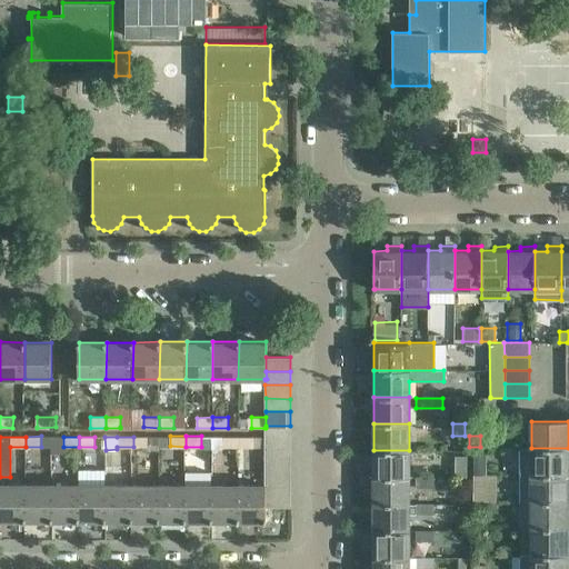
[(158,437),(133,437),(133,447),(158,447),(158,437)]
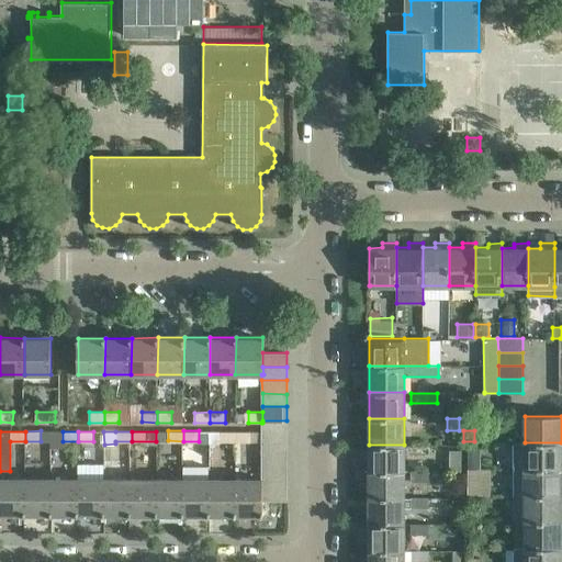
[(237,441),(237,431),(221,431),(222,441),(237,441)]
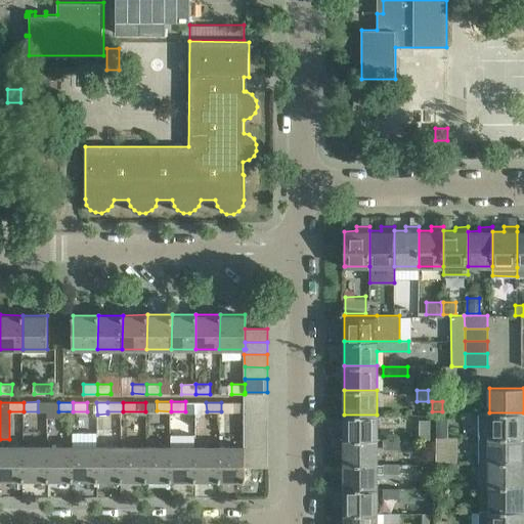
[(234,402),(221,402),(221,411),(234,411),(234,402)]
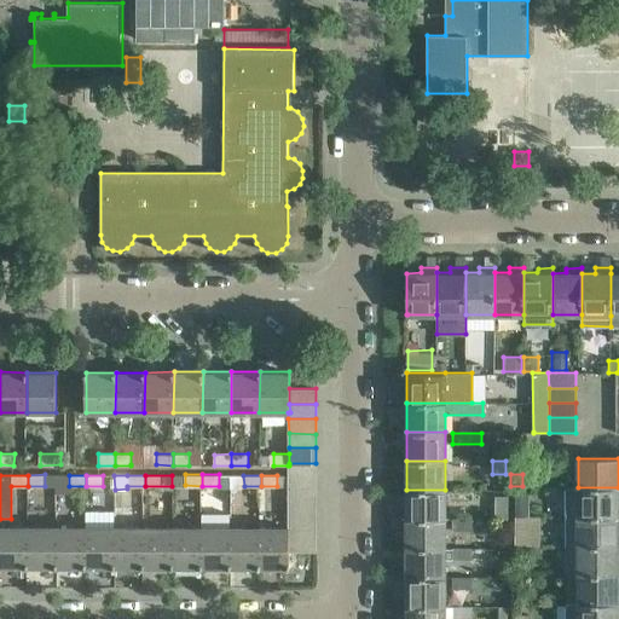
[(317,478),(289,478),(289,492),(317,492),(317,478)]
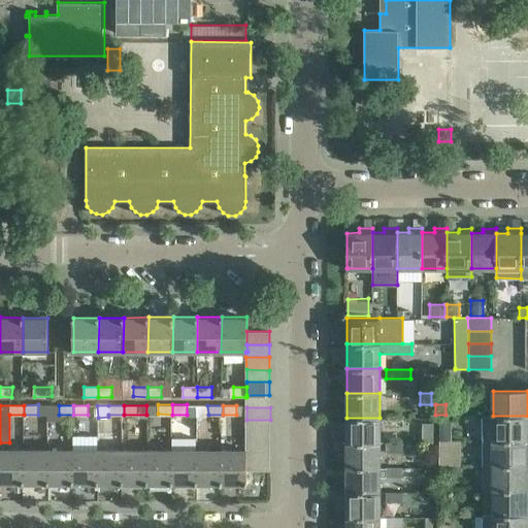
[(493,416),(481,416),(481,440),(527,440),(527,432),(527,416),(493,416)]
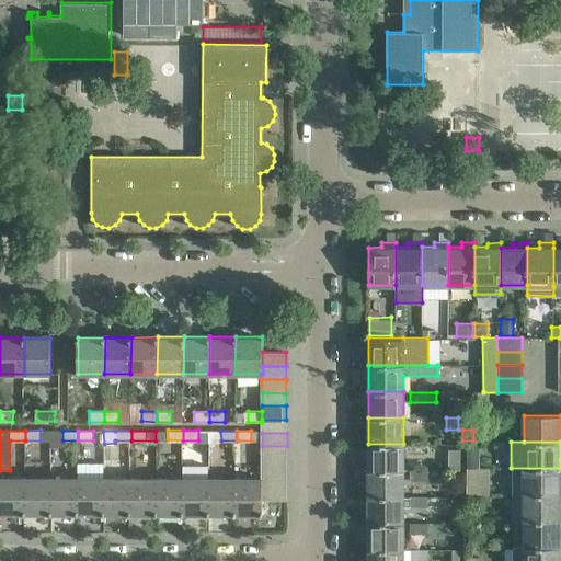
[(403,444),(368,444),(368,470),(403,470),(403,444)]
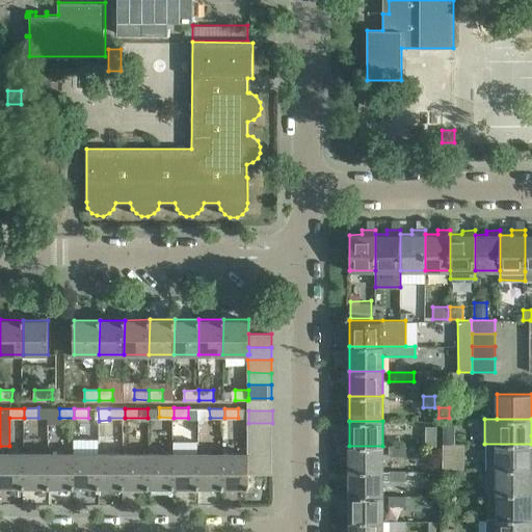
[(272,423),(248,423),(248,435),(272,435),(272,423)]
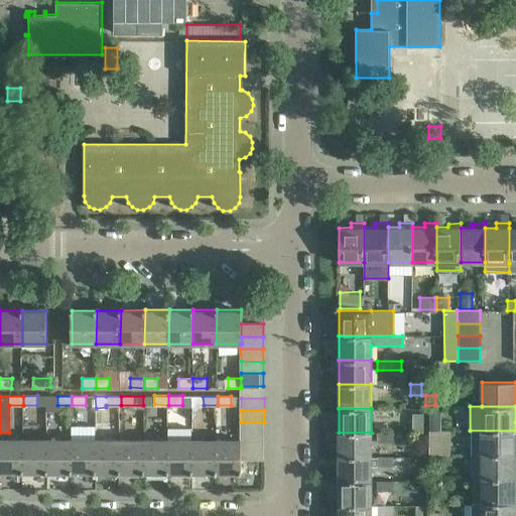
[(422,412),(412,412),(412,430),(422,431),(422,412)]
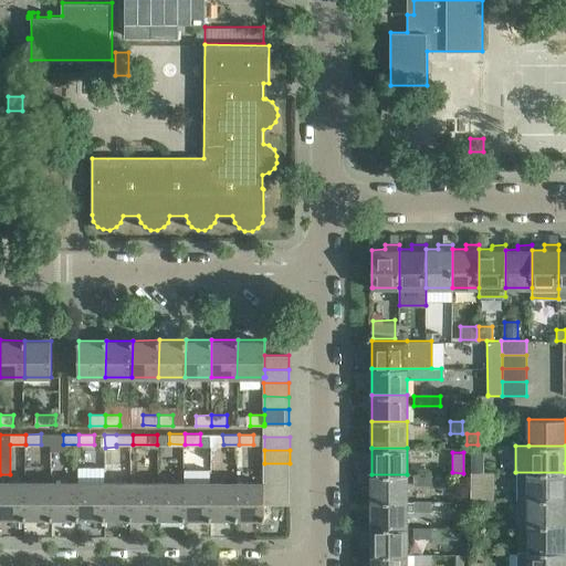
[(290,463),(264,463),(264,477),(290,477),(290,463)]
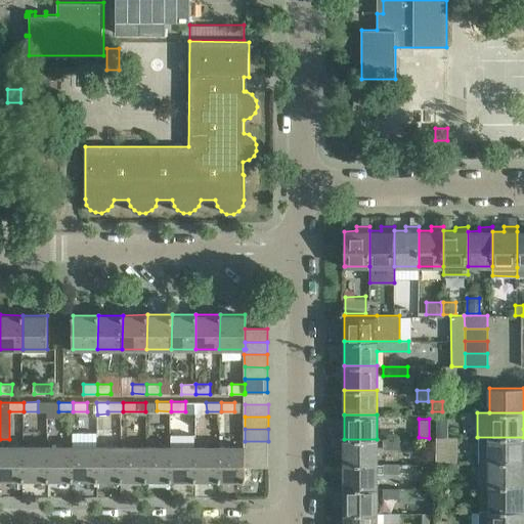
[(97,433),(73,433),(73,446),(73,480),(97,481),(97,446),(97,433)]
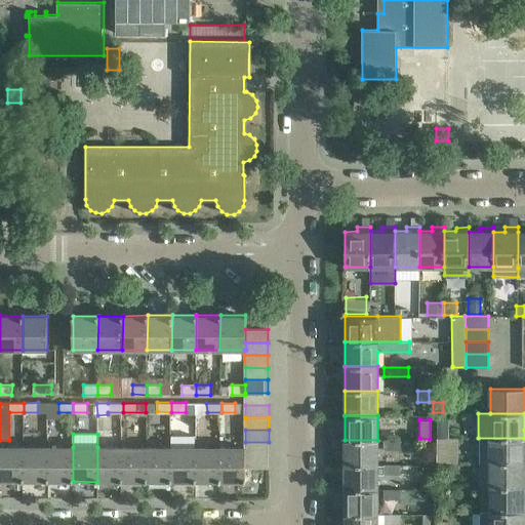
[(447,438),(438,438),(438,461),(447,461),(447,438)]
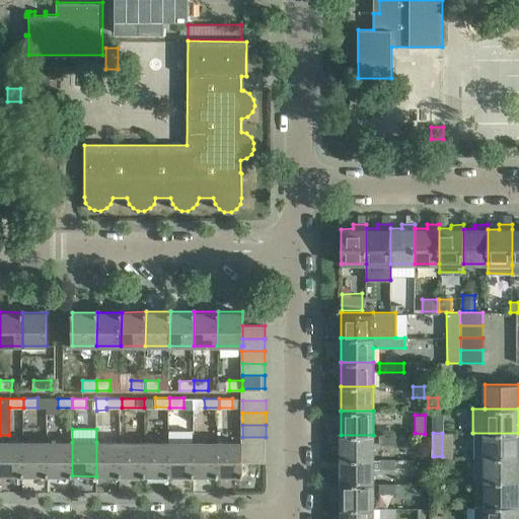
[(518,433),(472,433),(472,457),(518,457),(518,449),(518,433)]
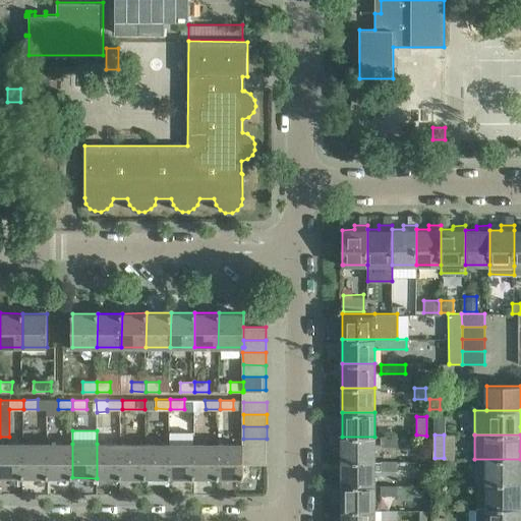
[(374,437),(342,437),(342,461),(374,461),(374,437)]
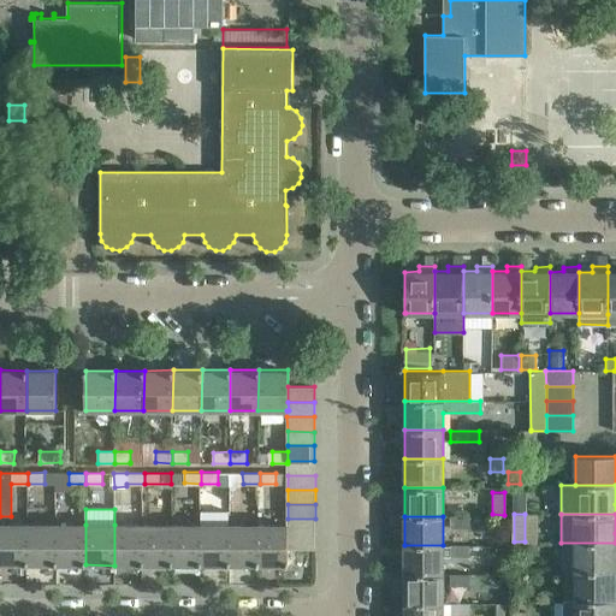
[(469,516),(450,516),(450,528),(469,528),(469,516)]
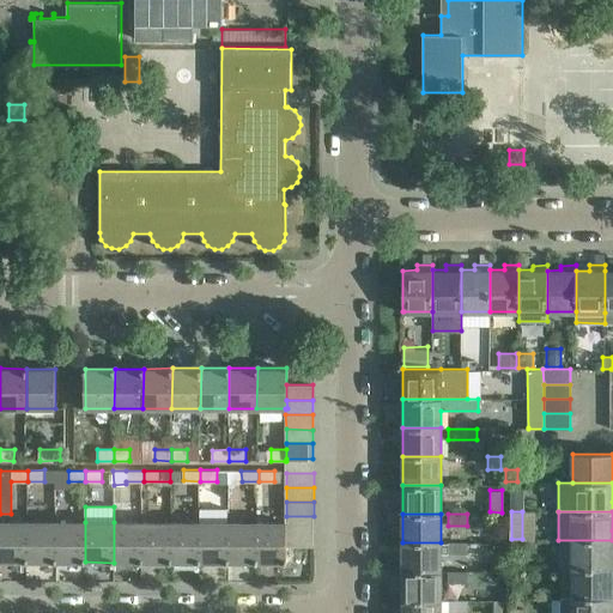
[(314,516),(286,516),(286,522),(287,523),(287,530),(314,530),(314,516)]
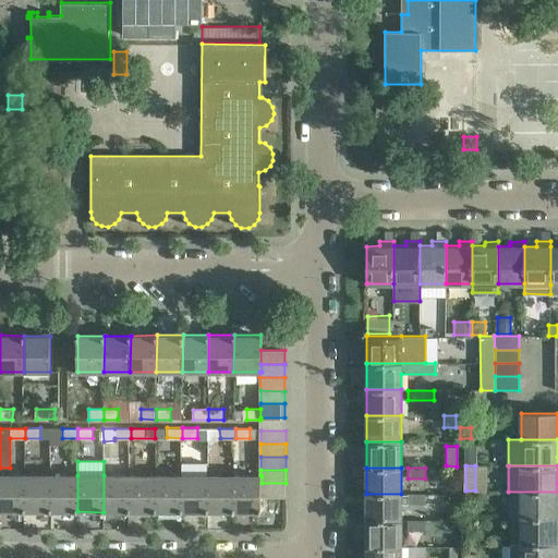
[(25,475),(0,475),(0,511),(25,511),(25,475)]
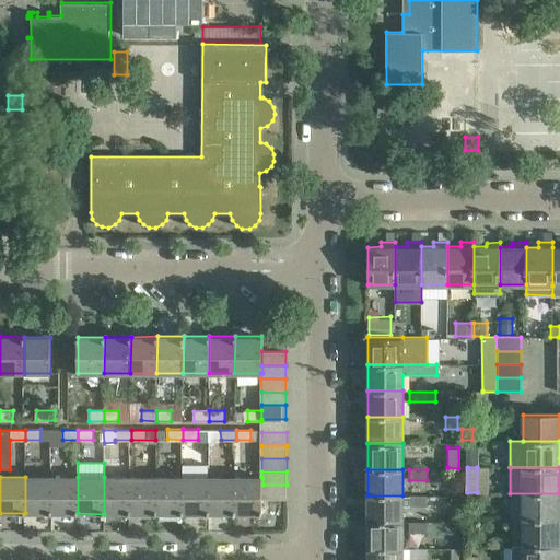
[(53,477),(25,477),(25,513),(51,513),(53,477)]
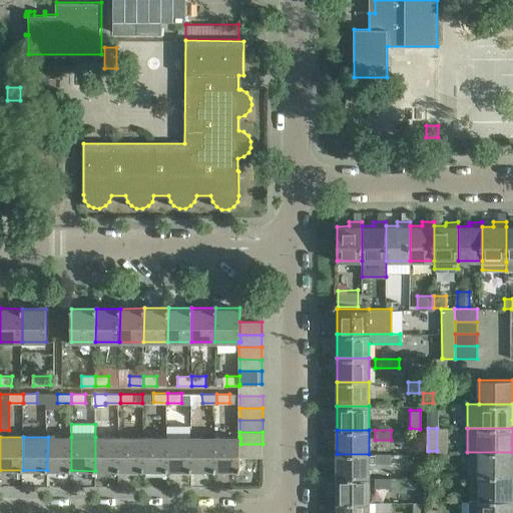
[(71,437),(48,437),(47,470),(71,470),(71,437)]
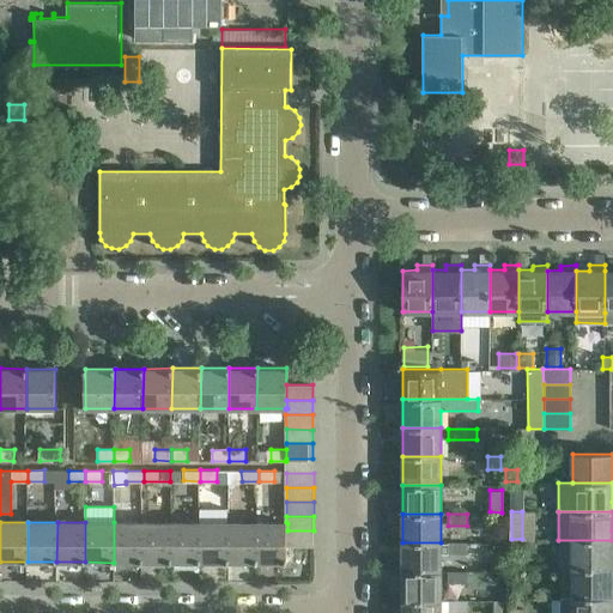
[(143,522),(114,522),(114,563),(143,563),(143,522)]
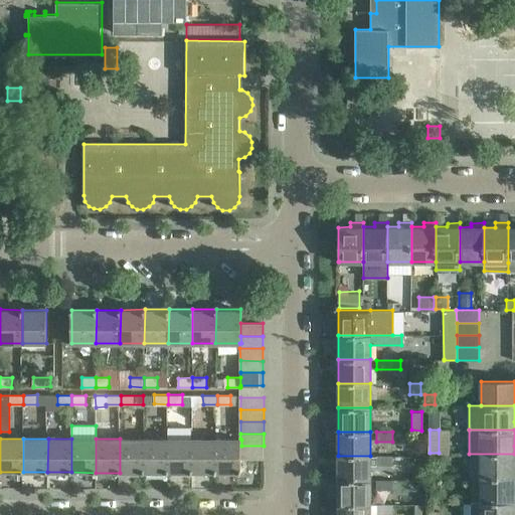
[(144,439),(120,439),(120,473),(144,473),(144,439)]
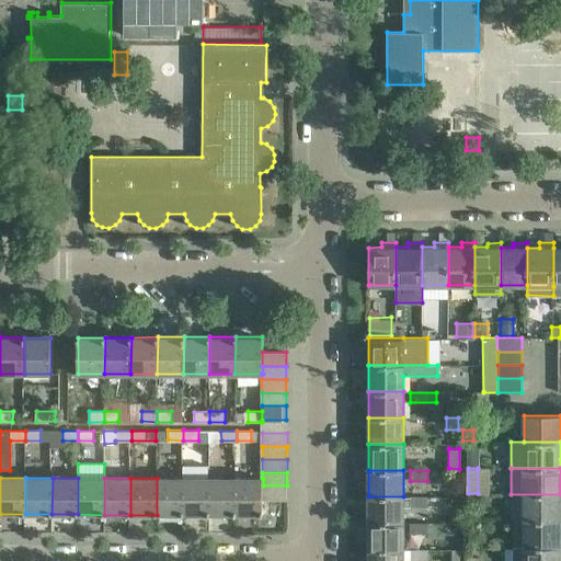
[(183,478),(157,478),(157,515),(183,515),(183,478)]
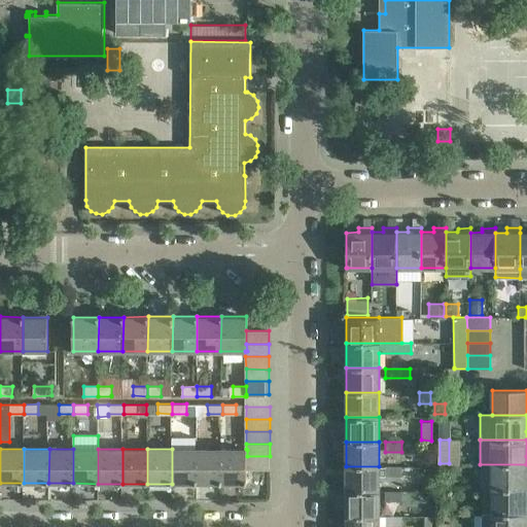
[(197,450),(172,449),(172,484),(197,484),(197,450)]
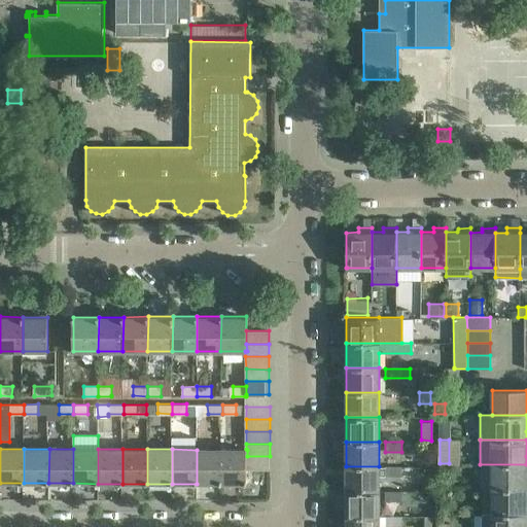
[(246,450),(222,450),(222,484),(247,484),(247,469),(247,456),(247,450),(246,449),(246,450)]
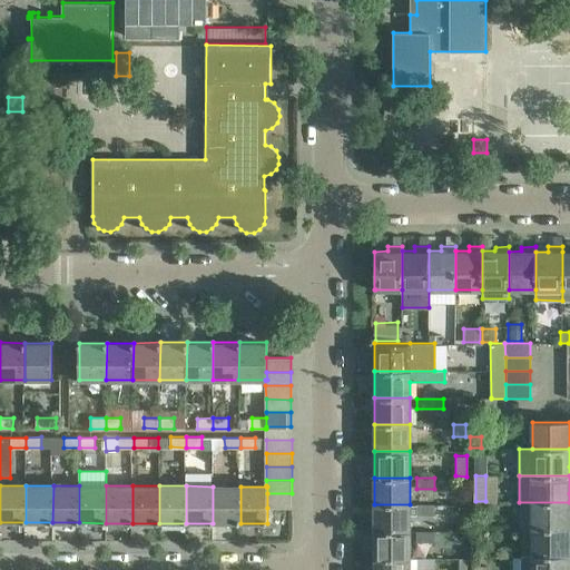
[(241,487),(213,487),(213,523),(241,523),(241,487)]
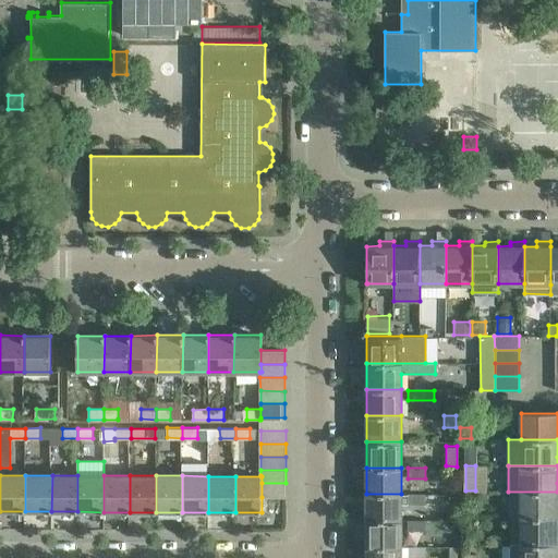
[(286,483),(262,483),(262,497),(286,497),(286,483)]
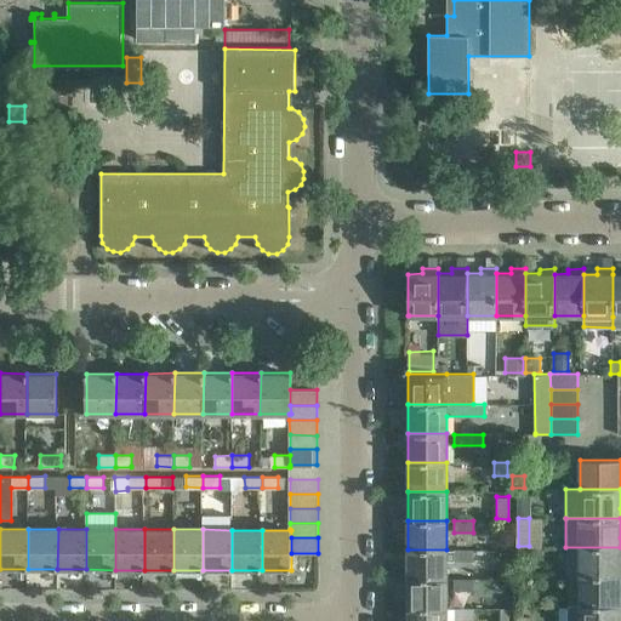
[(620,547),(565,547),(565,576),(580,576),(620,576),(620,547)]
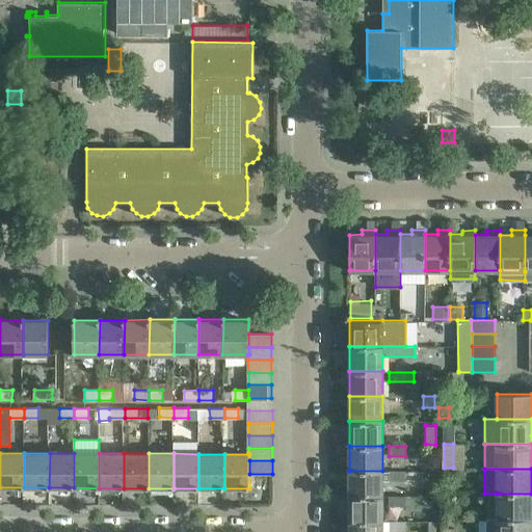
[(382,471),(349,471),(349,496),(382,496),(382,471)]
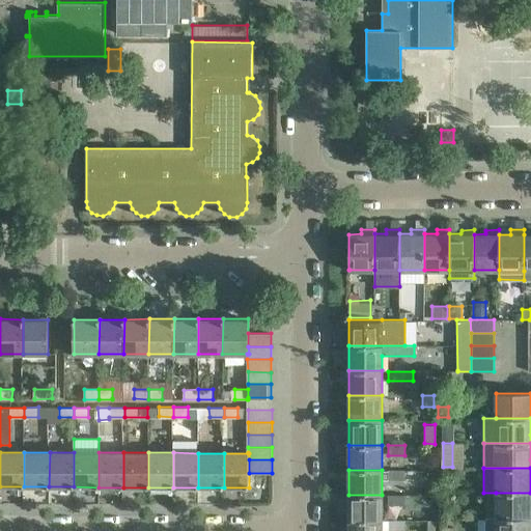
[(404,470),(388,470),(388,479),(404,480),(404,470)]
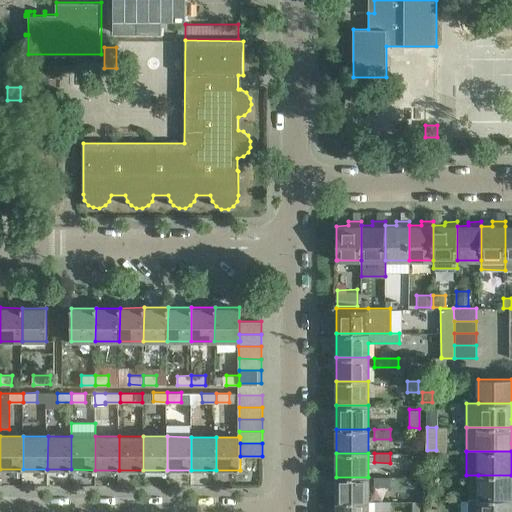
[(511,475),(478,475),(478,499),(511,499),(511,475)]
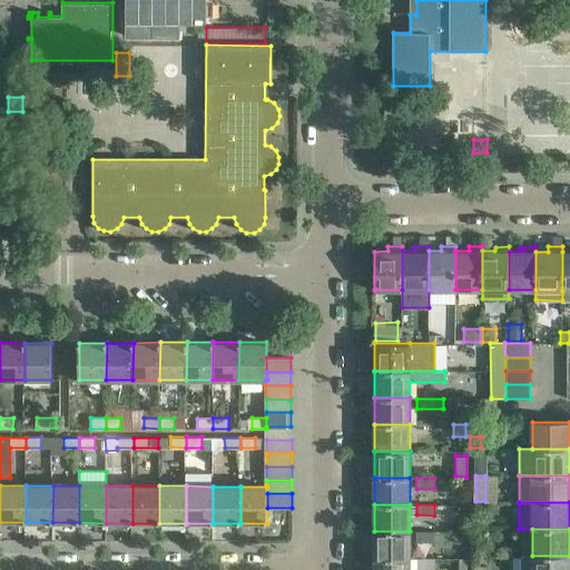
[(410,531),(374,531),(374,558),(410,558),(410,531)]
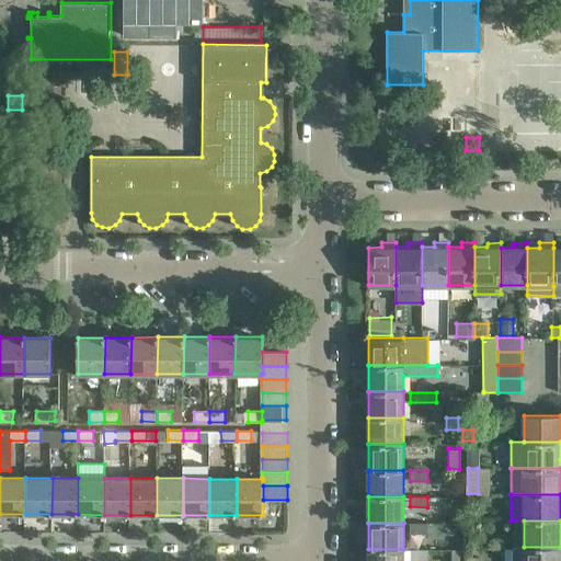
[(427,523),(410,523),(410,533),(427,534),(427,523)]
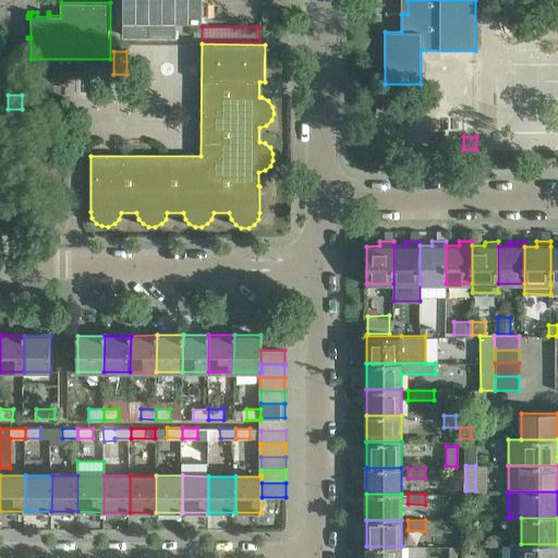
[(557,557),(557,544),(521,544),(508,544),(508,557),(557,557)]
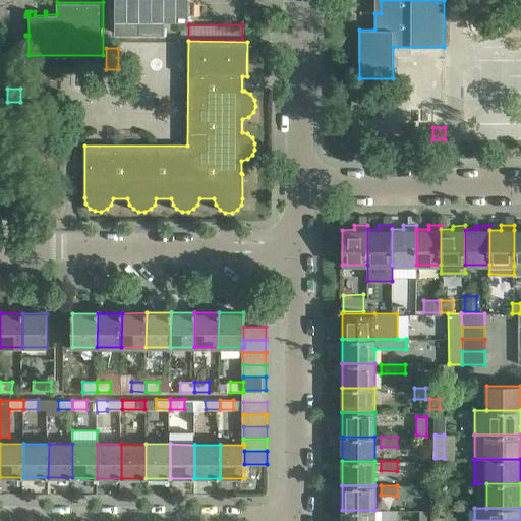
[(374,510),(342,510),(341,520),(374,520),(381,520),(381,510),(374,510)]
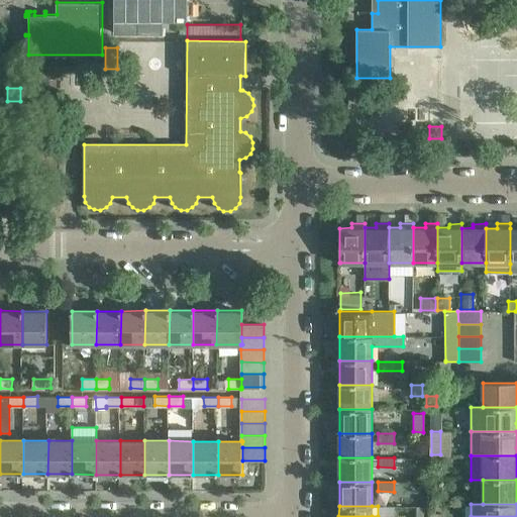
[(394,507),(378,506),(378,516),(394,516),(394,507)]
